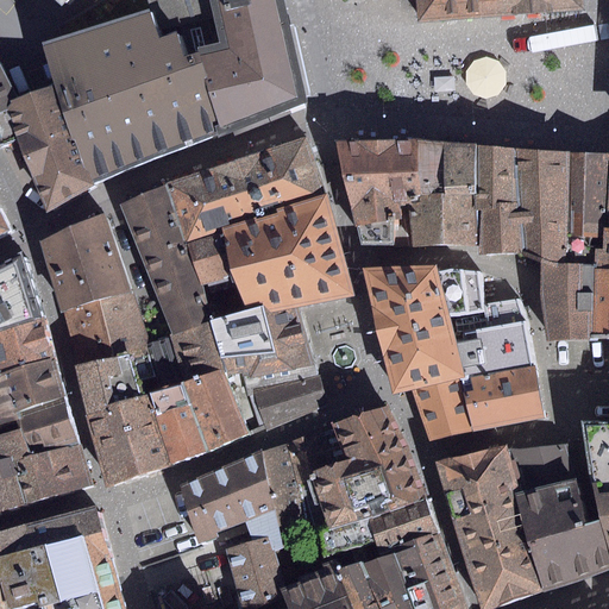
[(199,51),(224,133),(305,101),(286,13),(282,0),(146,0),(150,10),(161,39),(176,36),(182,55),(199,51)]
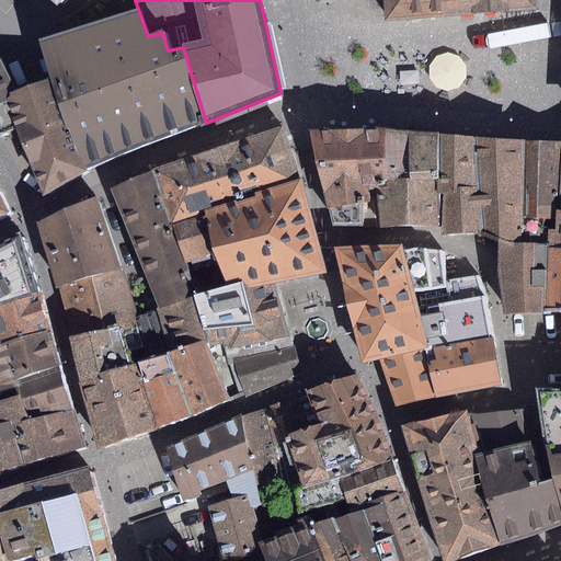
[(301,0),(302,2),(331,0),(382,0),(385,23),(540,12),(539,0),(301,0)]
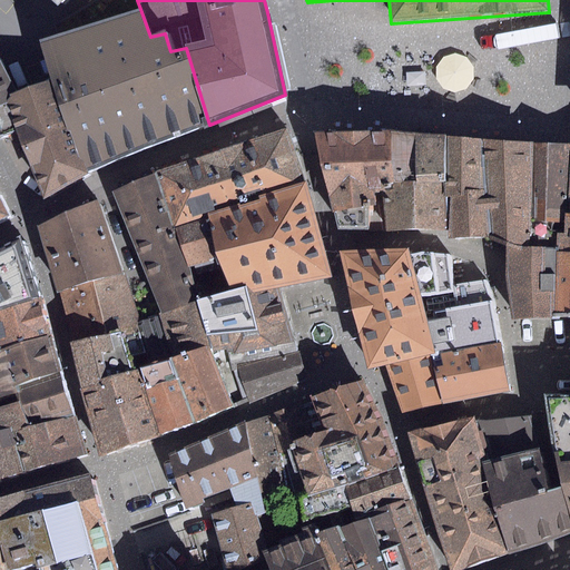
[(140,9),(39,42),(53,84),(87,172),(209,125),(186,48),(170,51),(165,33),(150,37),(140,9)]
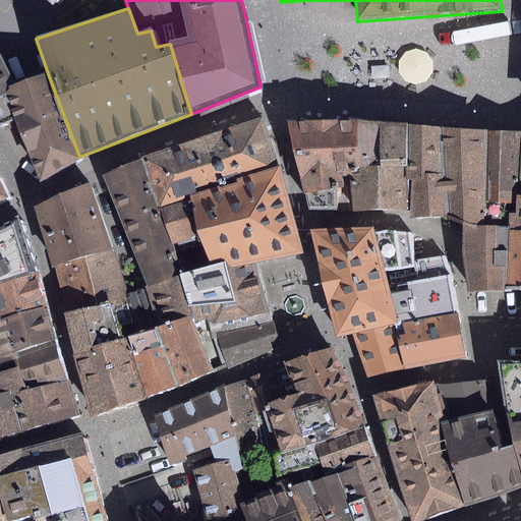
[(0,95),(15,89),(0,51),(0,95)]
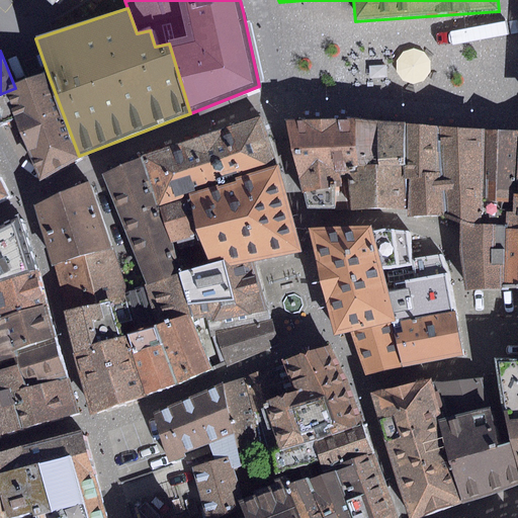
[(15,88),(0,94),(0,122),(15,119),(37,180),(79,156),(49,76),(15,88)]
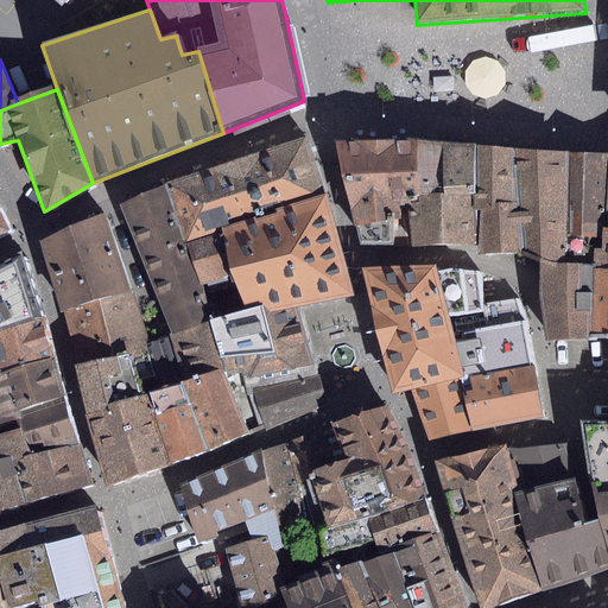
[(306,137),(165,184),(185,242),(325,195),(306,137)]
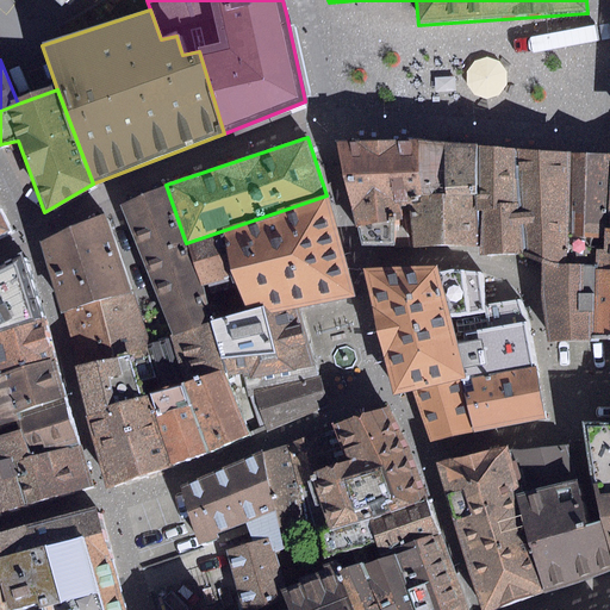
[(419,142),(335,143),(360,242),(412,247),(408,197),(422,197),(419,142)]
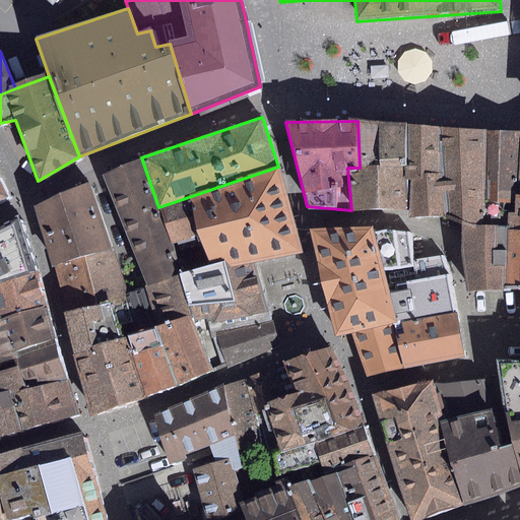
[(406,126),(358,121),(360,168),(347,168),(351,210),(409,210),(408,174),(406,126)]
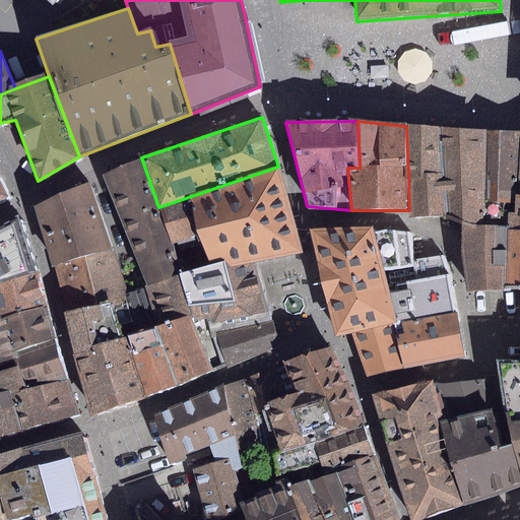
[(439,128),(406,126),(408,174),(441,174),(439,128)]
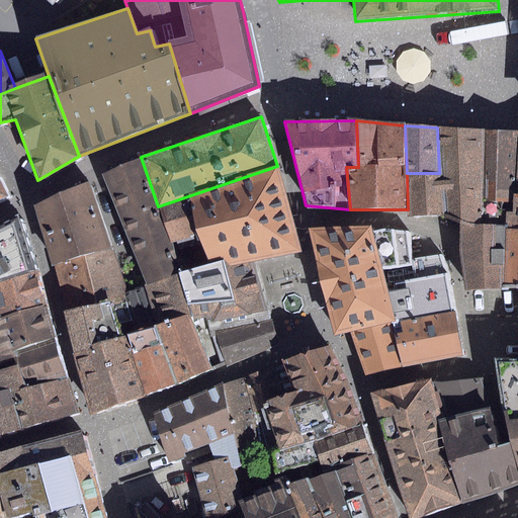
[(486,131),(437,127),(439,173),(407,173),(408,209),(408,216),(443,217),(459,224),(460,251),(505,249),(507,211),(502,211),(502,201),(502,200),(484,199),(486,131)]
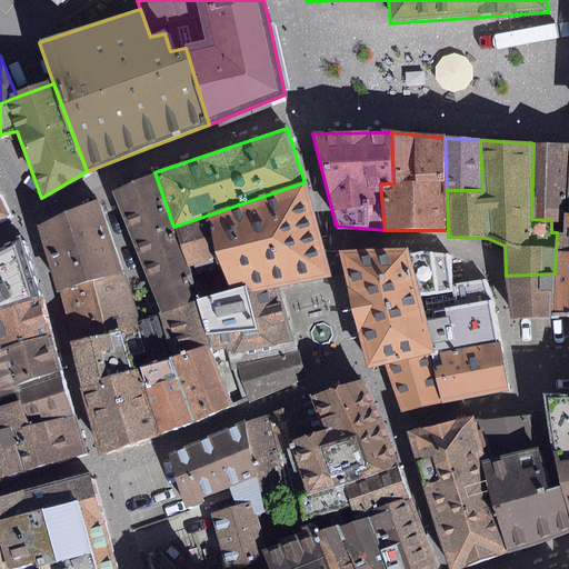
[(568,143),(533,143),(531,219),(551,220),(551,221),(563,222),(563,215),(568,213),(568,143)]
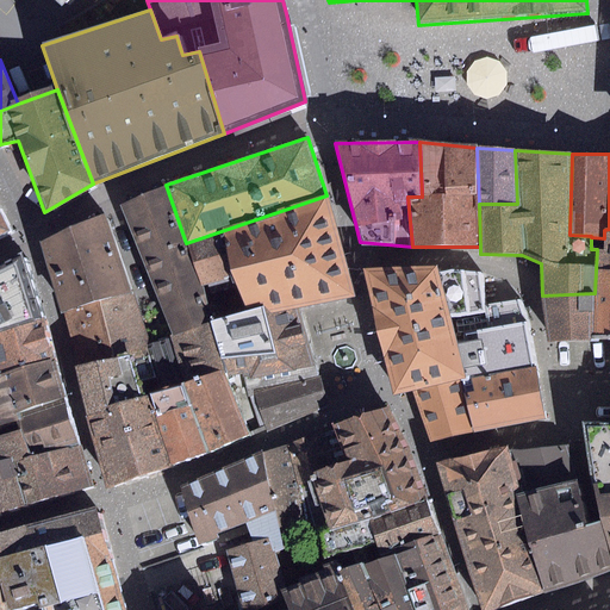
[(166,185),(120,205),(169,337),(211,322),(215,321),(200,286),(186,243),(166,185)]
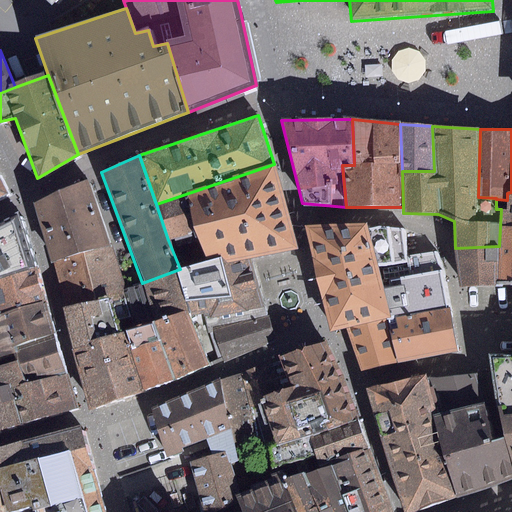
[(299,250),(274,164),(156,204),(168,240),(196,233),(207,261),(221,257),(224,266),(250,259),(299,250)]
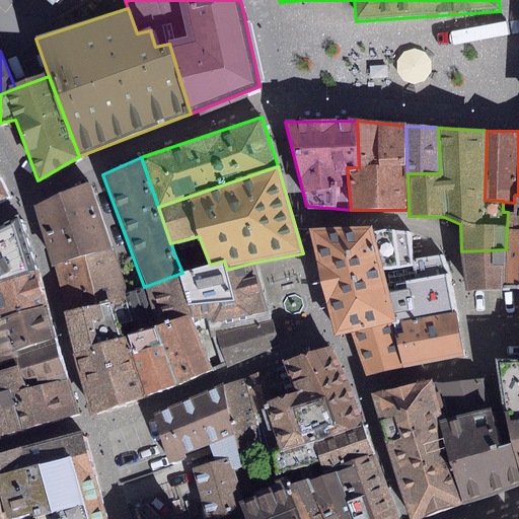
[(89,182),(34,206),(52,268),(55,267),(68,311),(128,293),(89,182)]
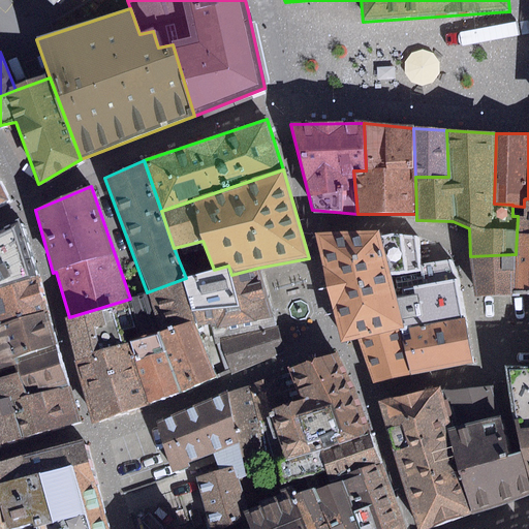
[(523,216),(518,216),(516,254),(514,290),(528,290),(528,198),(524,199),(524,207),(523,216)]
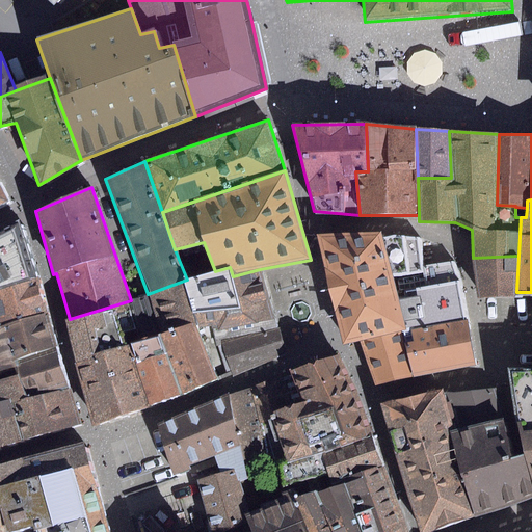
[(19,224),(0,234),(0,289),(37,276),(19,224)]
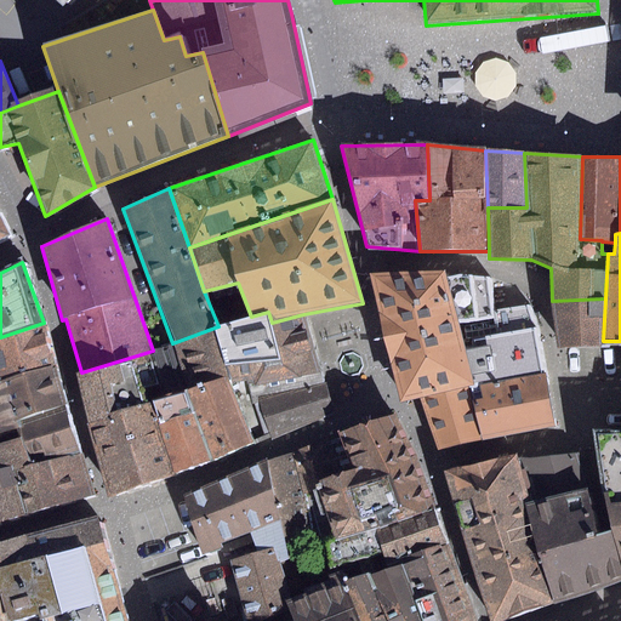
[(455,322),(445,278),(444,271),(370,274),(376,305),(400,403),(420,398),(469,387),(455,322)]
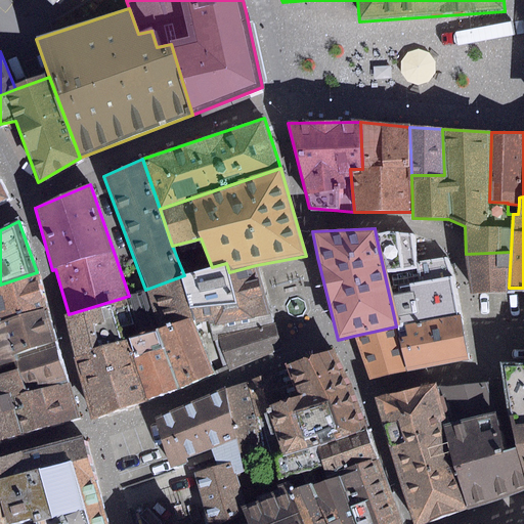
[(416,267),(416,263),(413,235),(387,232),(376,234),(384,271),(416,267)]
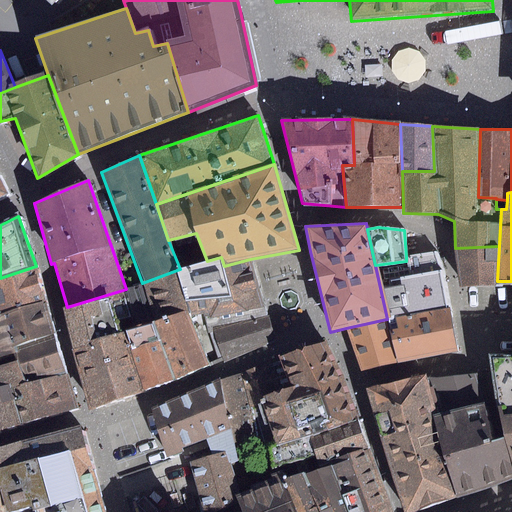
[(497,281),(499,246),(455,248),(459,287),(497,285),(497,281)]
